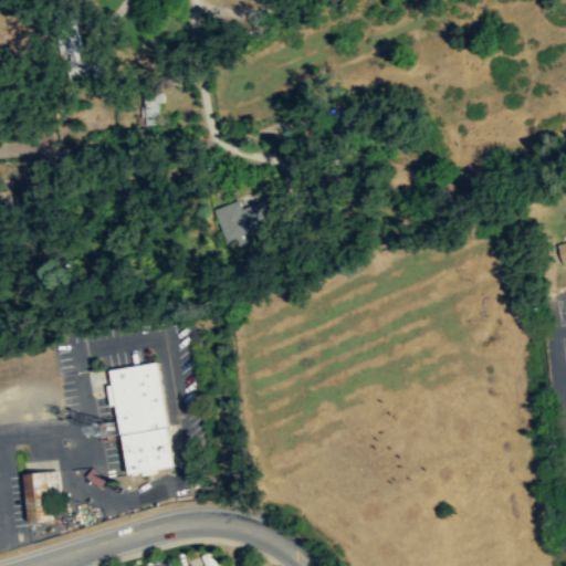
[(84,58),(81,33),(71,34),(76,77),(113,72),(109,54),(84,58)]
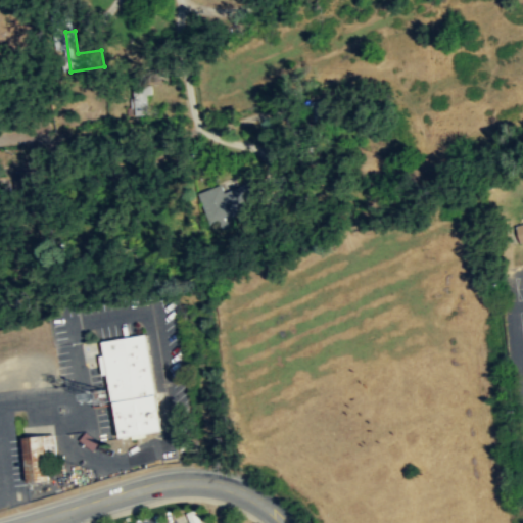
[(150,94),(153,94),(153,84),(133,85),(134,107),(137,107),(137,115),(150,115),(150,94)]
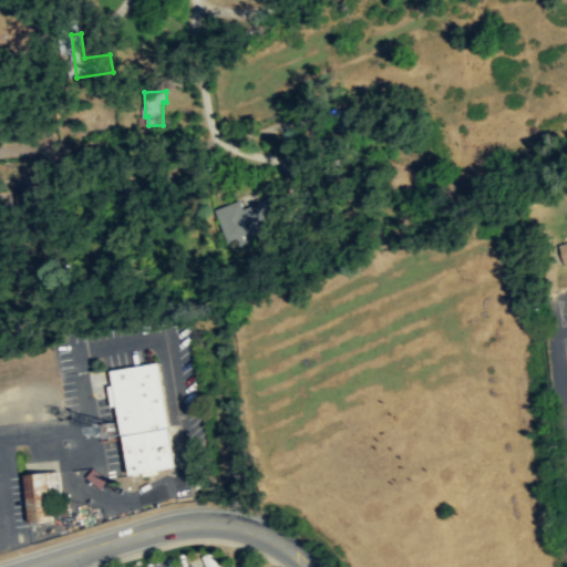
[(215,209),(227,243),(282,223),(272,197),(243,207),(240,200),(215,209)]
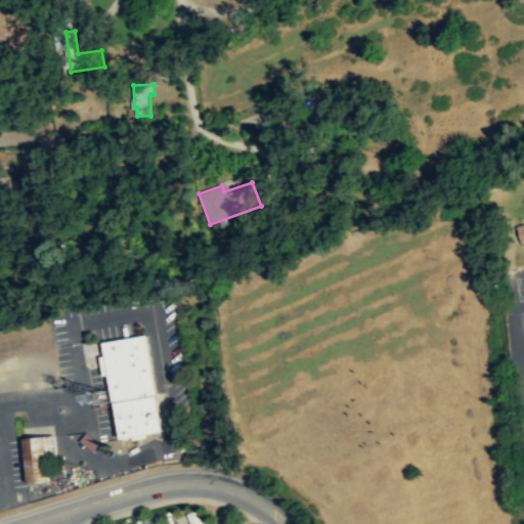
[(523,219),(514,222),(520,245),(523,243),(523,219)]
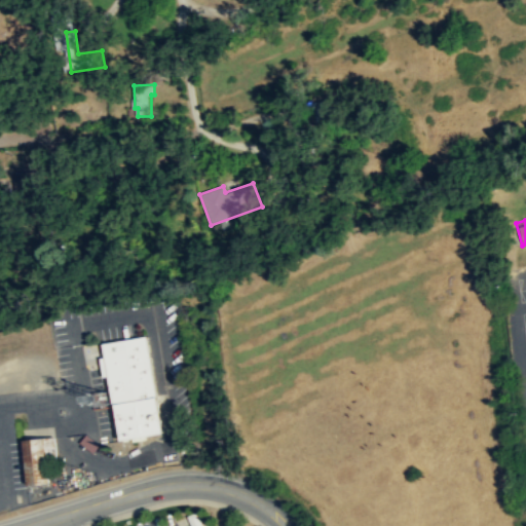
[(102,344),(109,391),(95,393),(96,405),(113,402),(119,442),(162,435),(147,337),(102,344)]
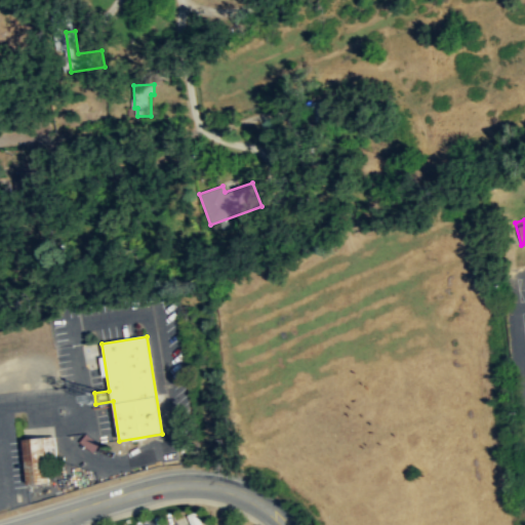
[(27,484),(58,481),(54,435),(23,438),(27,484)]
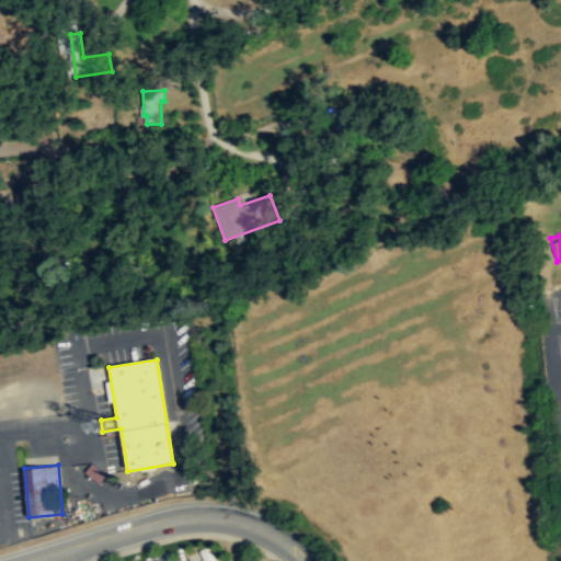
[(106,476),(91,465),(84,472),(100,484),(106,476)]
